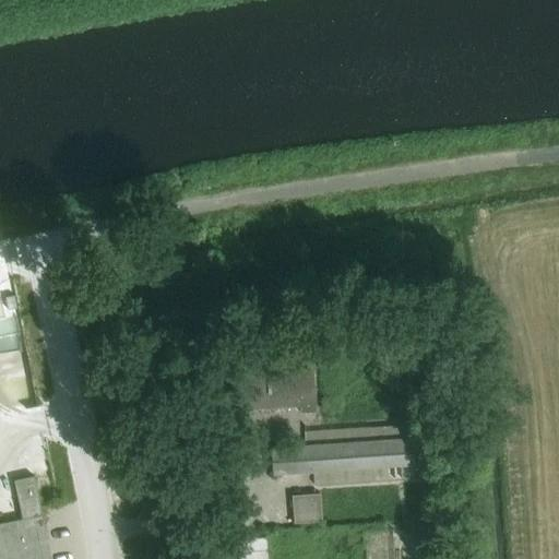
[(314,356),(237,361),(240,411),(302,406),(302,413),(319,412),(314,356)]
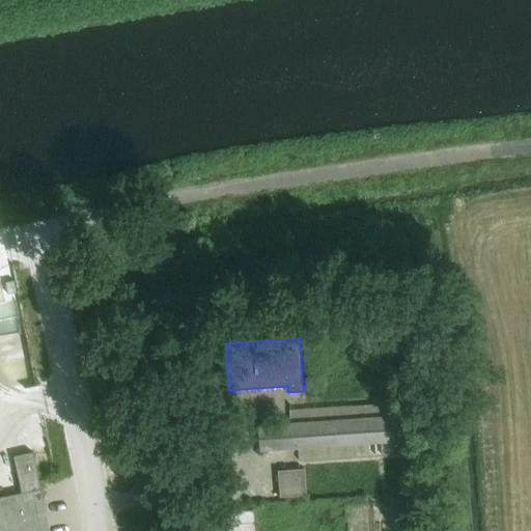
[(315,376),(307,376),(307,391),(315,390),(315,376)]
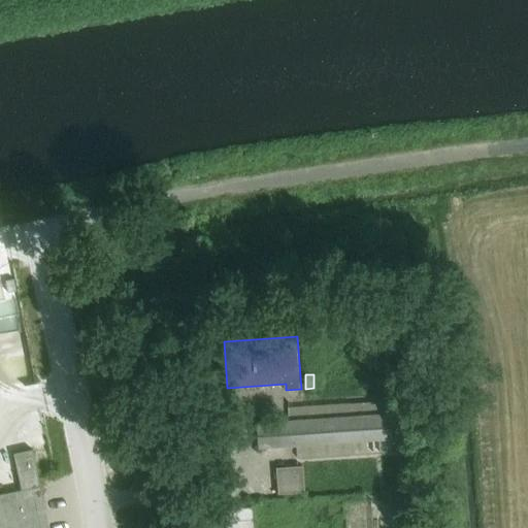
[(288,421),(256,423),(258,446),(296,443),(297,459),(392,452),(389,399),(287,406),(288,421)]
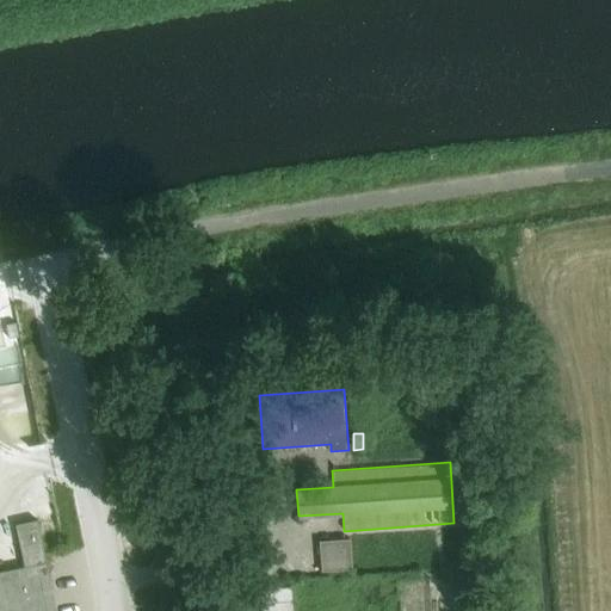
[(0,610),(55,610),(37,522),(14,526),(24,568),(0,573),(0,610)]
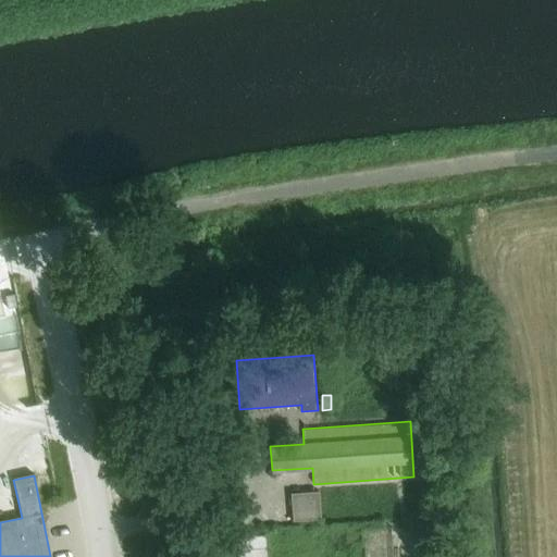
[(321,519),(319,492),(291,494),(293,521),(321,519)]
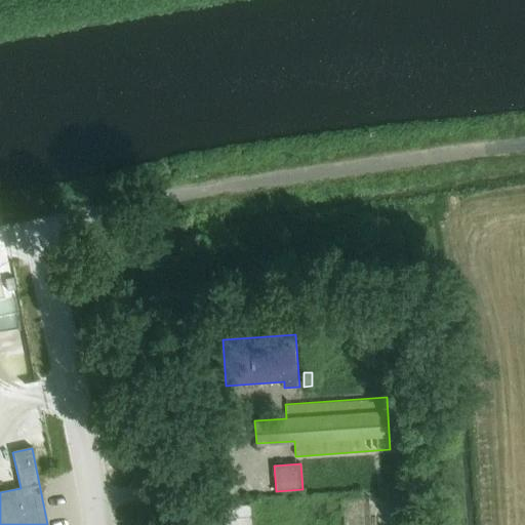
[(226,524),(251,524),(249,503),(224,506),(226,524)]
